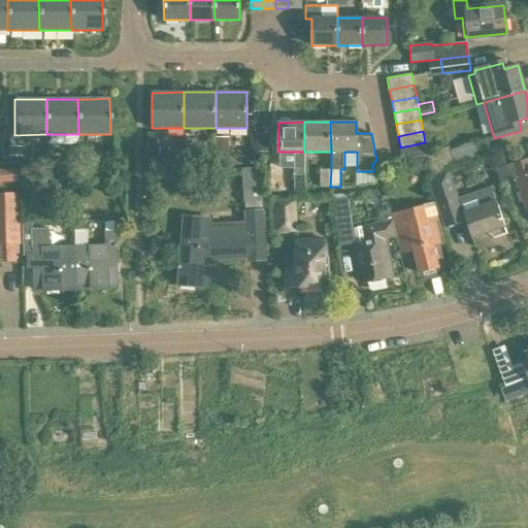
[(268,135),(255,135),(255,152),(268,152),(268,135)]
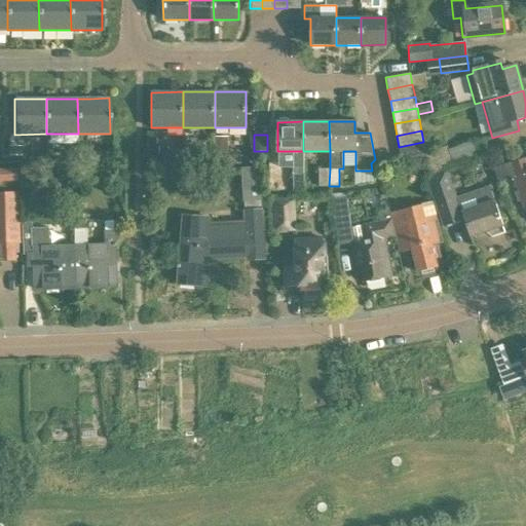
[(215,154),(228,154),(228,137),(215,137),(215,154)]
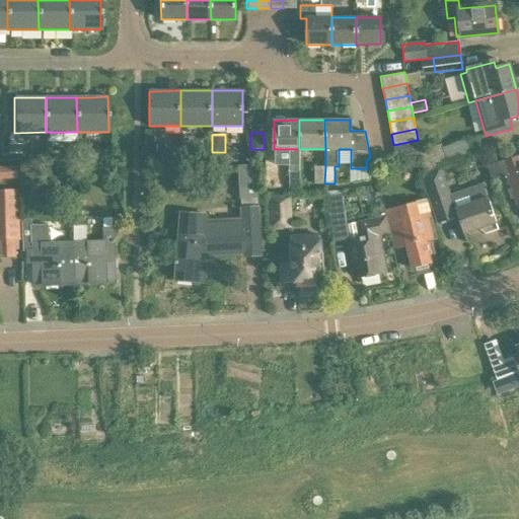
[(418,140),(393,145),(395,156),(420,152),(418,140)]
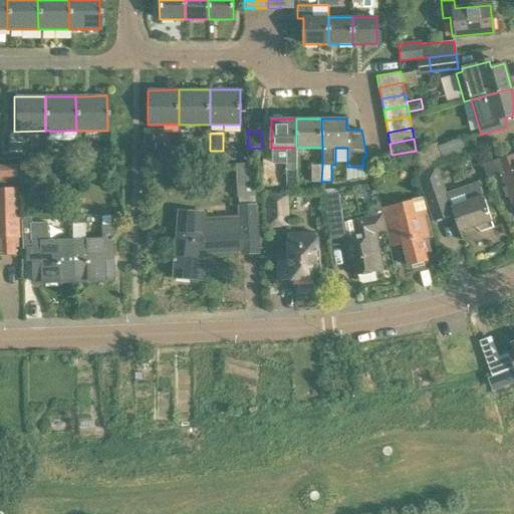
[(437,145),(443,164),(466,157),(460,139),(437,145)]
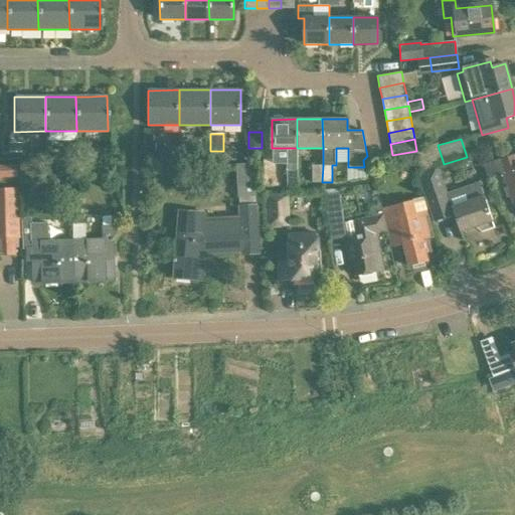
[(11,144),(11,154),(20,154),(20,144),(11,144)]
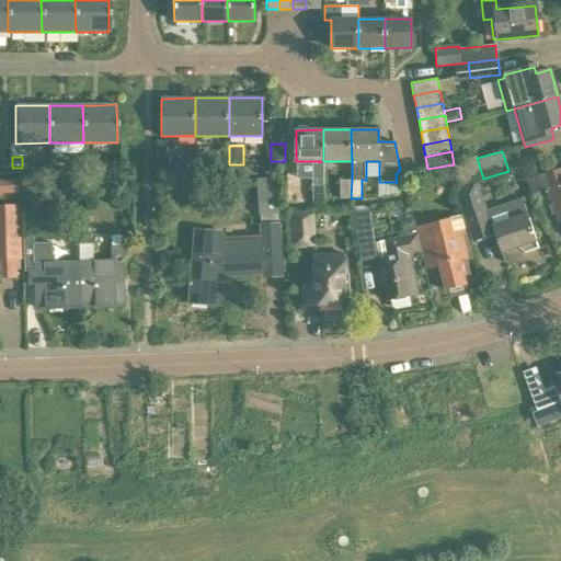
[(560,220),(560,168),(527,179),(531,194),(548,189),(559,221),(560,220)]
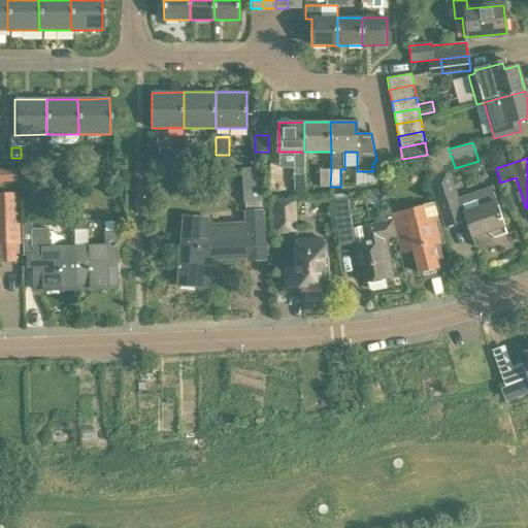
[(494,162),(496,168),(505,165),(503,159),(494,162)]
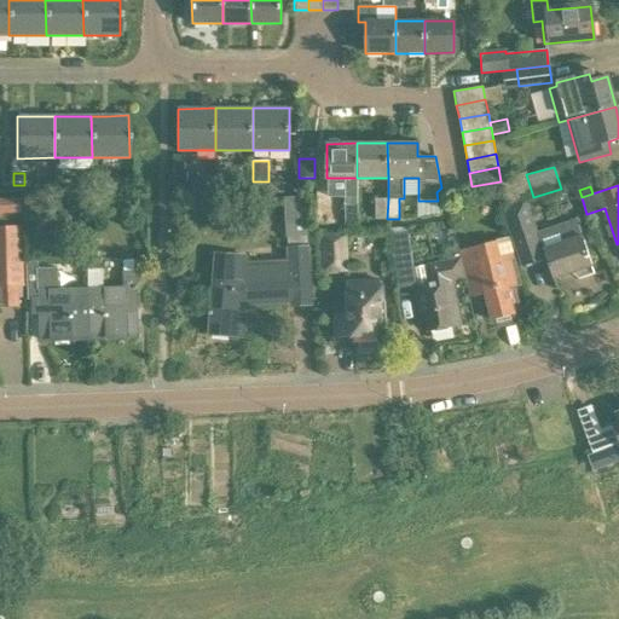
[(306,197),(285,197),(287,236),(307,235),(306,197)]
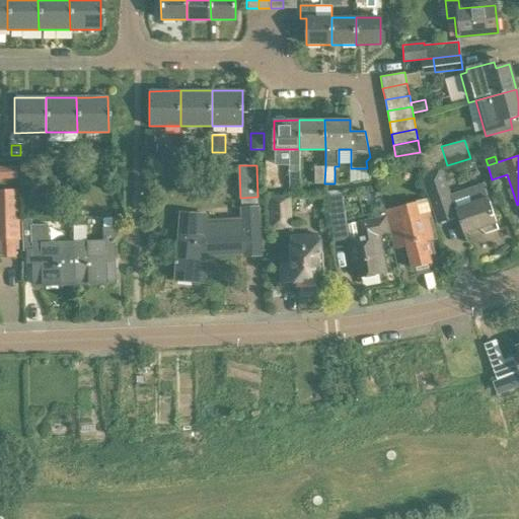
[(313,183),(324,183),(325,166),(314,166),(313,183)]
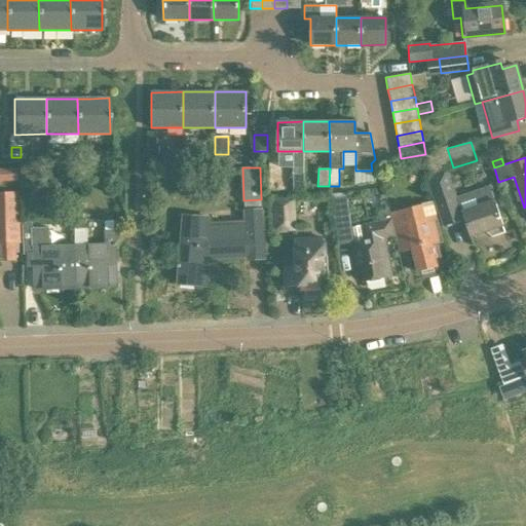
[(4,171),(4,182),(16,182),(16,171),(4,171)]
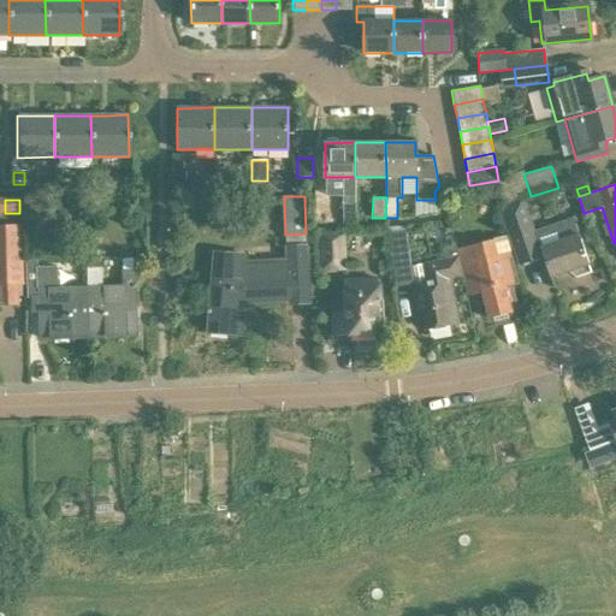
[(533,232),(521,200),(498,207),(517,264),(542,256),(550,278),(568,272),(575,277),(591,272),(588,265),(588,264),(579,235),(578,235),(573,219),(533,232)]
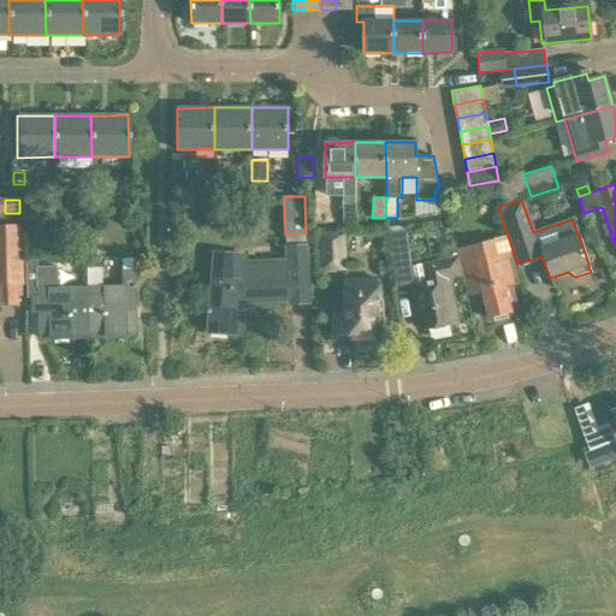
[(343,202),(343,224),(355,224),(355,202),(343,202)]
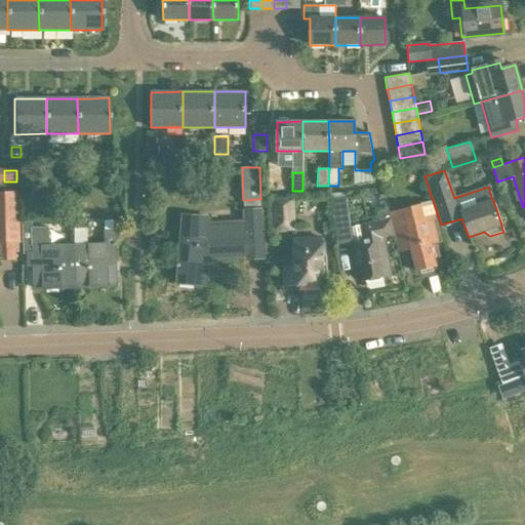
[(0,259),(14,259),(13,243),(18,243),(17,192),(0,192),(0,259)]
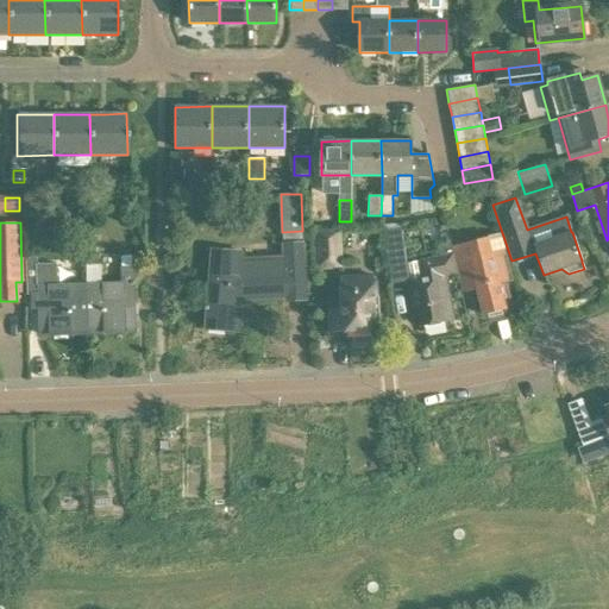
[(315,228),(318,262),(337,261),(334,226),(315,228)]
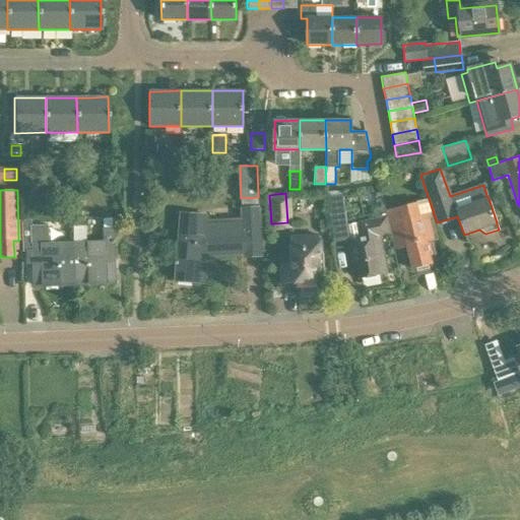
[(328,199),(334,244),(347,241),(348,241),(343,197),(328,199)]
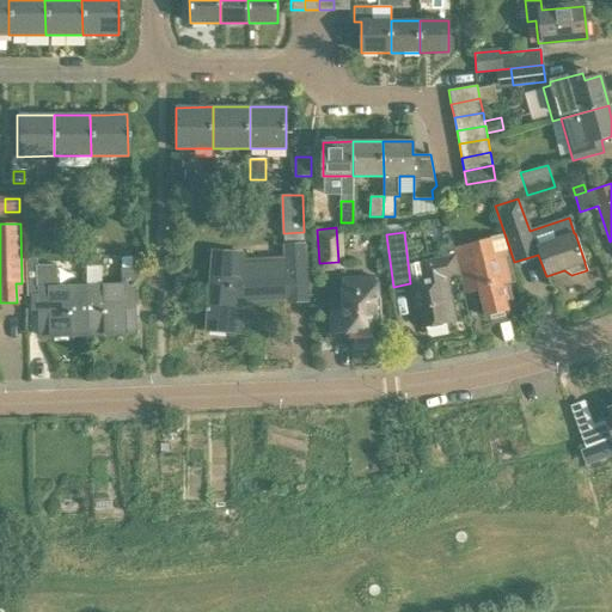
[(470,244),(453,249),(459,275),(465,294),(479,291),(485,317),(508,311),(502,285),(514,282),(509,262),(497,265),(490,238),(470,244)]
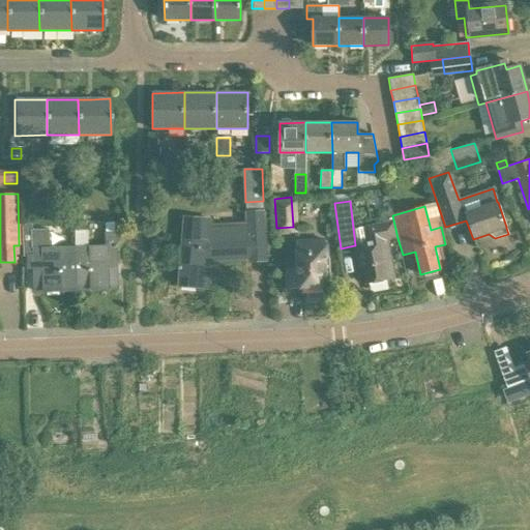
[(355,245),(354,245),(357,262),(362,262),(367,285),(393,280),(386,240),(398,238),(392,215),(391,209),(382,211),(384,224),(373,226),(376,241),(355,245)]
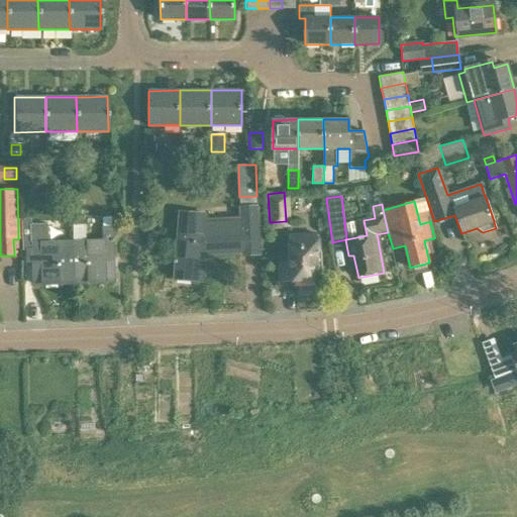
[(180,212),(175,279),(203,281),(205,257),(214,254),(242,252),(242,254),(260,253),(256,207),(240,208),(240,218),(198,220),(198,214),(180,212)]
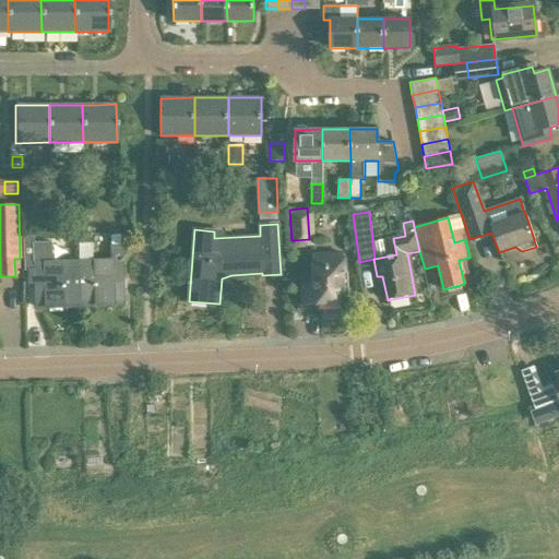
[(93,242),(79,242),(80,262),(80,306),(123,304),(122,235),(110,236),(111,261),(93,261),(93,242)]
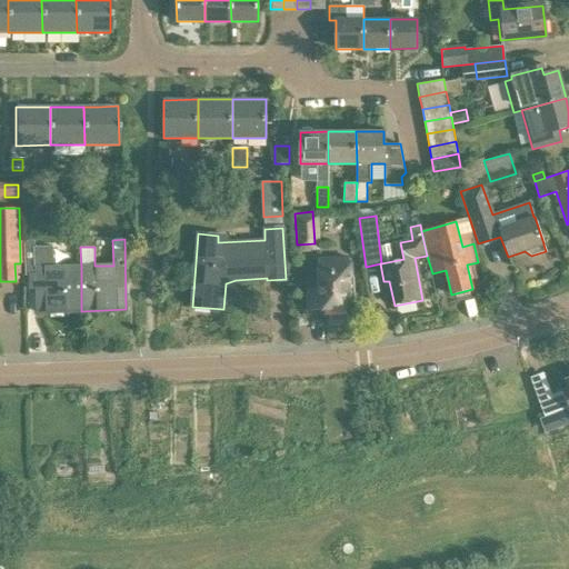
[(33,241),(25,241),(26,275),(30,275),(30,288),(37,288),(37,312),(81,311),(81,267),(53,267),(52,246),(33,247),(33,241)]
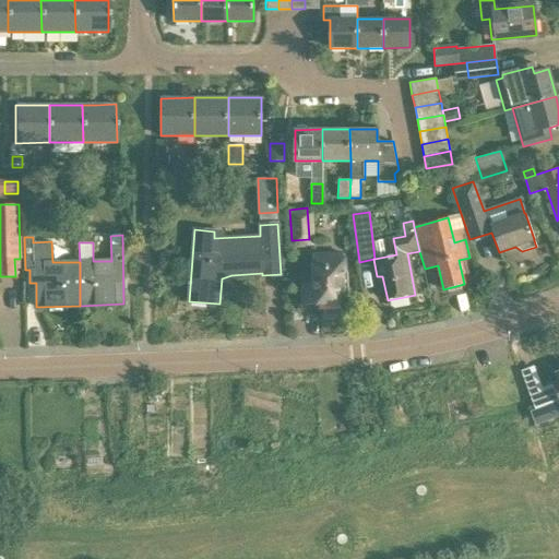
[(311,254),(313,304),(344,302),(342,253),(311,254)]
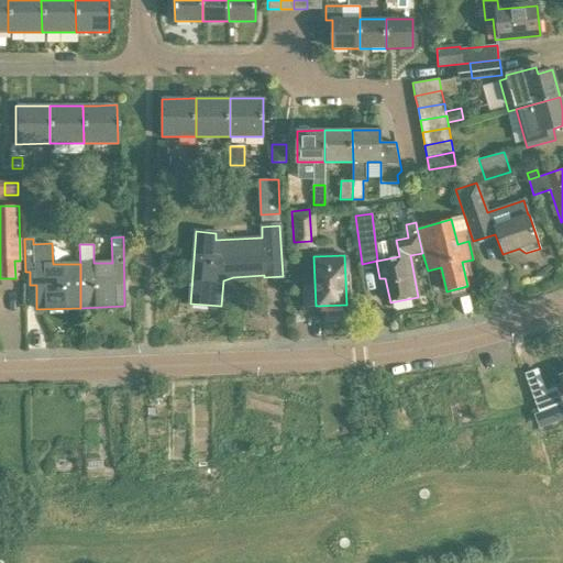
[(562,374),(560,376),(562,381),(531,392),(543,424),(562,416),(562,374)]
